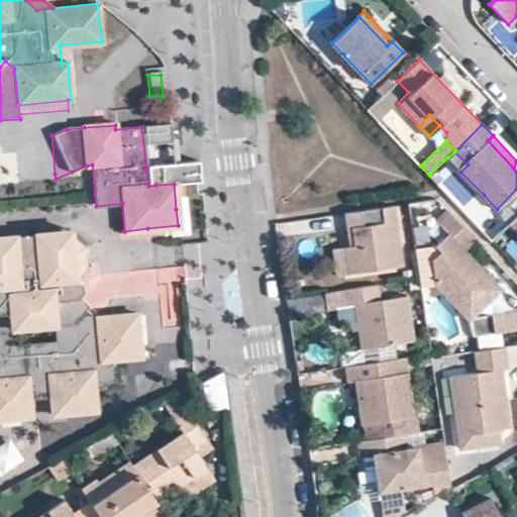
[(447,158),(460,172),(468,165),(454,151),(447,158)]
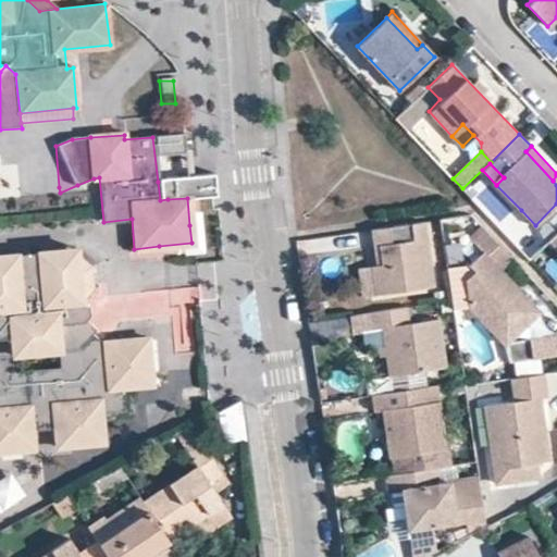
[(168,199),(165,181),(158,182),(160,200),(168,199)]
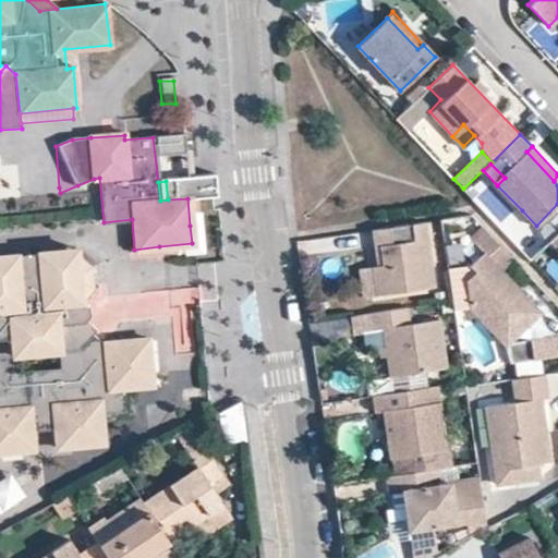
[(516,217),(530,231),(536,226),(522,210),(516,217)]
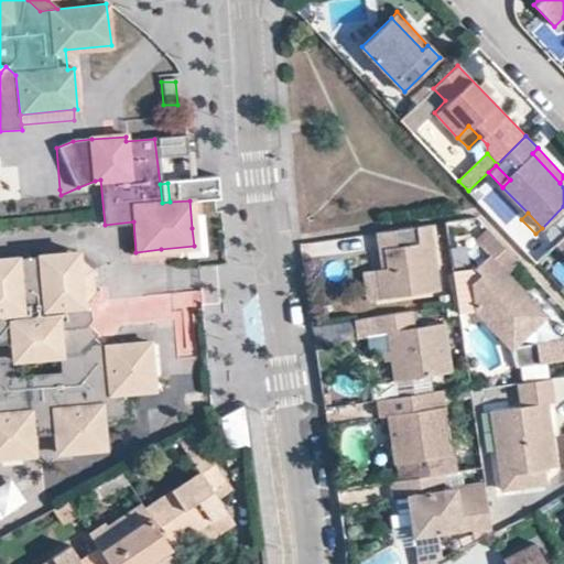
[(438,290),(429,225),(376,232),(378,250),(384,250),(387,267),(381,268),(377,269),(381,299),(438,290)]
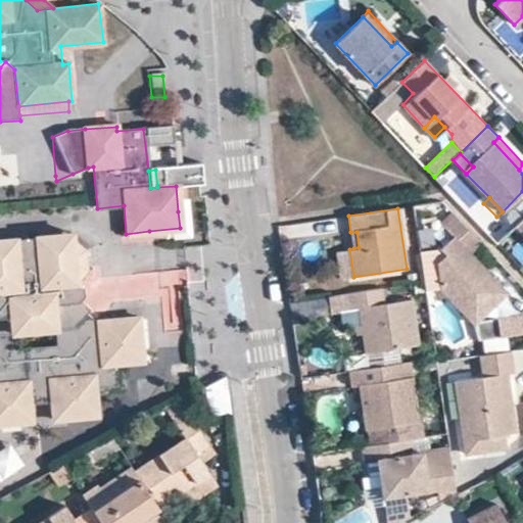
[(471,253),(481,242),(458,217),(445,228),(454,237),(441,248),(446,254),(438,262),(443,288),(478,325),(511,294),(475,256),(470,262),(466,257),(471,253)]
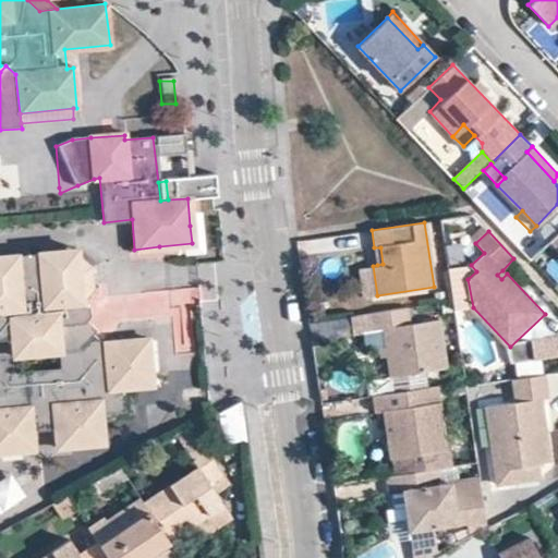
[(74,250),(0,257),(0,263),(75,256),(74,250)]
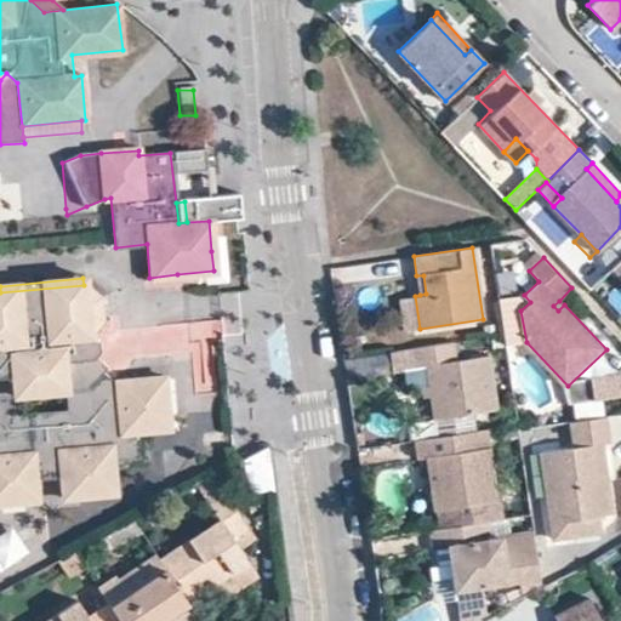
[(0,502),(35,499),(33,479),(60,477),(62,497),(113,493),(109,460),(136,457),(134,431),(167,427),(163,377),(110,382),(100,371),(102,369),(91,358),(96,352),(96,342),(90,335),(102,320),(101,297),(84,285),(0,292),(0,502)]
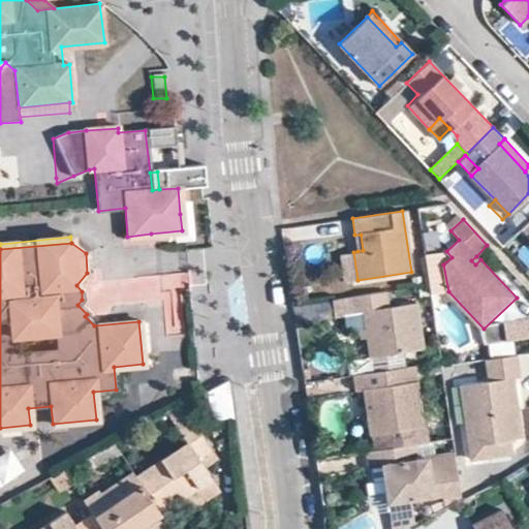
[(452,257),(446,251),(425,254),(431,293),(448,291),(443,265),(452,257)]
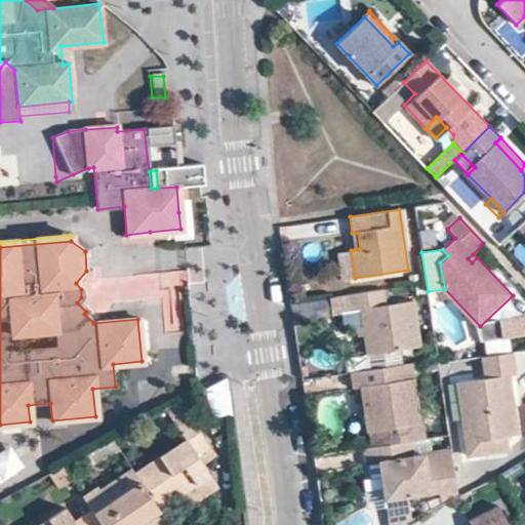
[(473,254),(468,258),(472,263),(477,257),(473,254)]
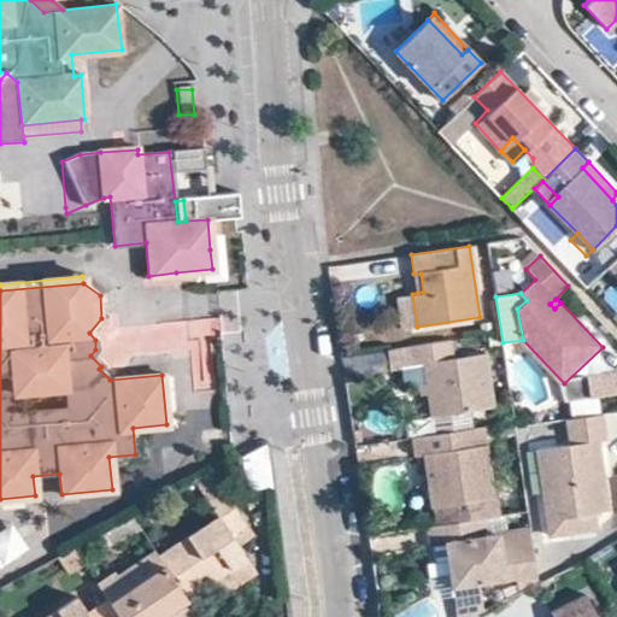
[(135,325),(136,351),(216,347),(215,321),(135,325)]
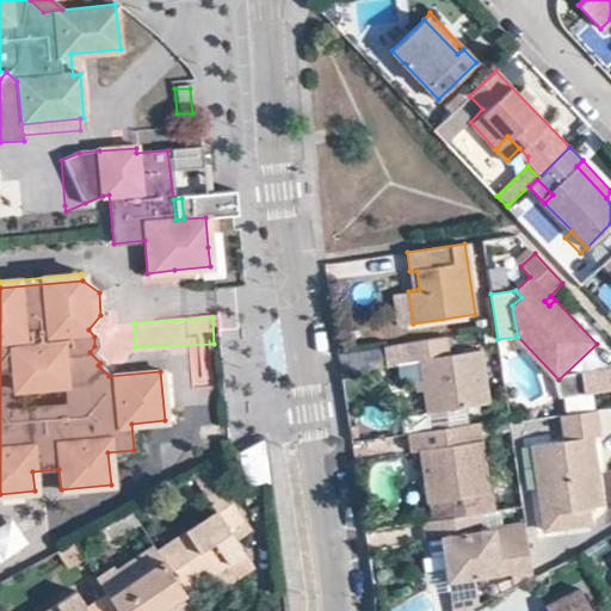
[(388,365),(409,360),(419,359),(427,412),(464,406),(488,402),(481,349),(448,353),(445,338),(407,343),(384,346),(388,365)]
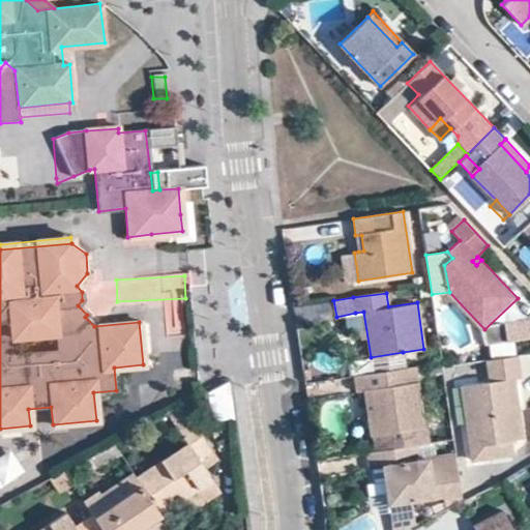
[(529,323),(529,318),(505,321),(508,341),(529,336),(529,323)]
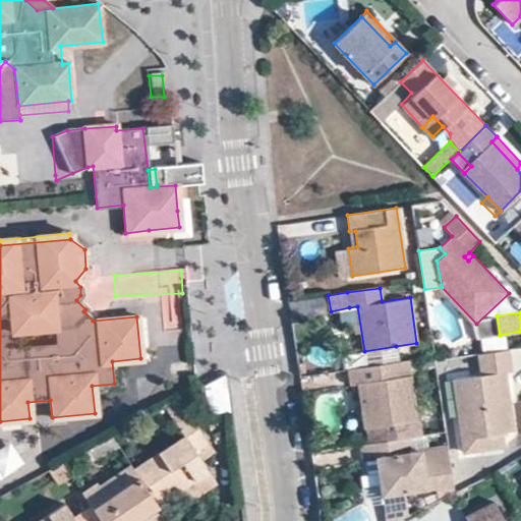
[(500,335),(497,315),(476,324),(477,338),(500,335)]
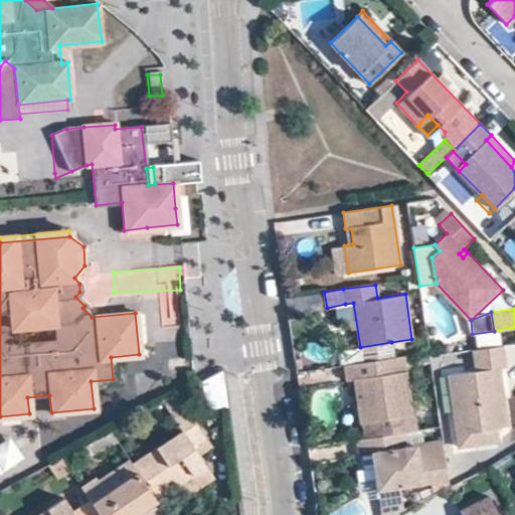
[(391,342),(360,347),(362,362),(393,357),(391,342)]
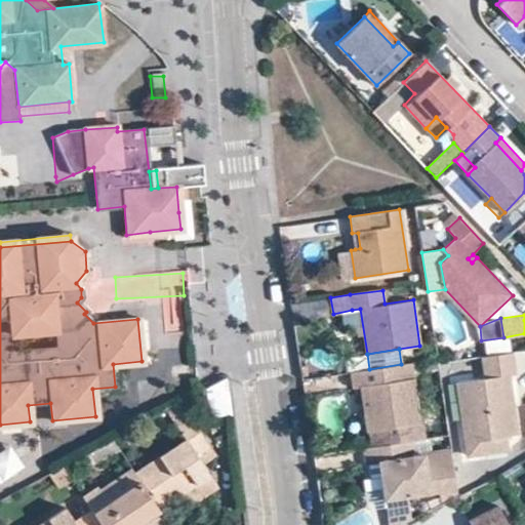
[(514,374),(511,353),(481,357),(483,377),(456,381),(467,456),(484,454),(483,440),(506,438),(510,437),(506,402),(511,401),(508,375),(514,374)]
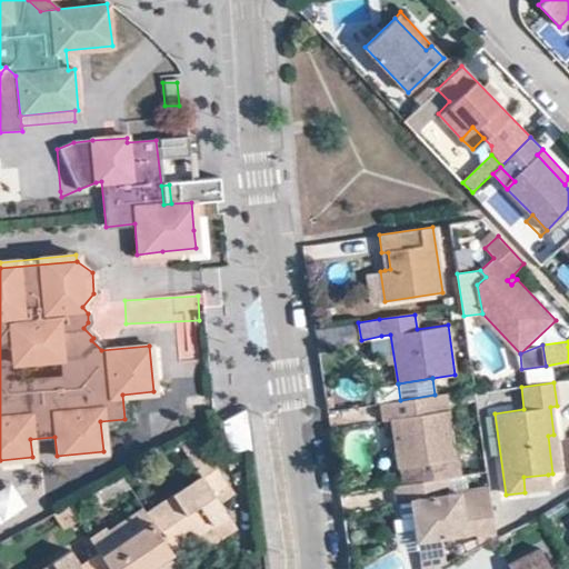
[(400,400),(378,403),(380,419),(388,418),(397,418),(400,443),(392,445),(396,467),(400,467),(402,485),(450,477),(456,476),(453,459),(445,393),(435,395),(400,400)]
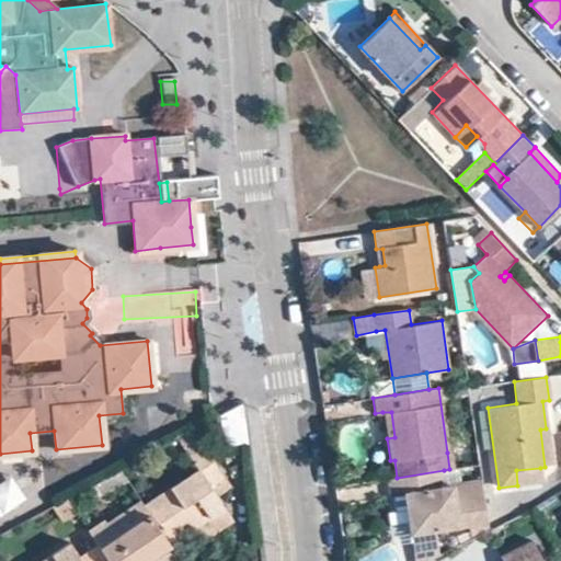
[(226,445),(247,444),(242,401),(220,413),(226,445)]
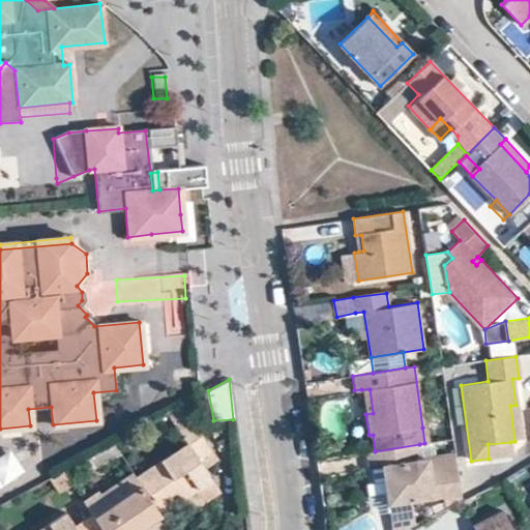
[(361,389),(365,414),(373,413),(370,389),(361,389)]
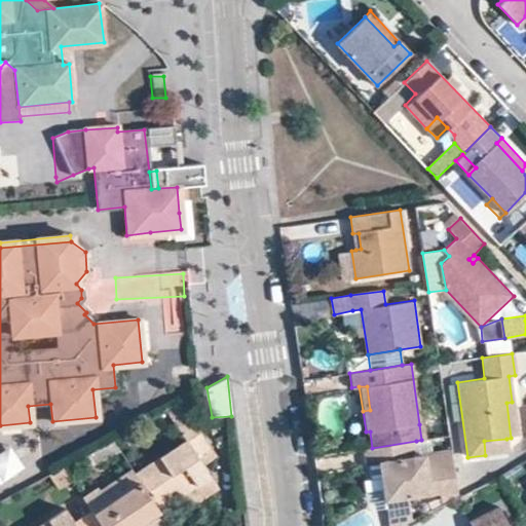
[(517,437),(512,402),(506,403),(511,438),(517,437)]
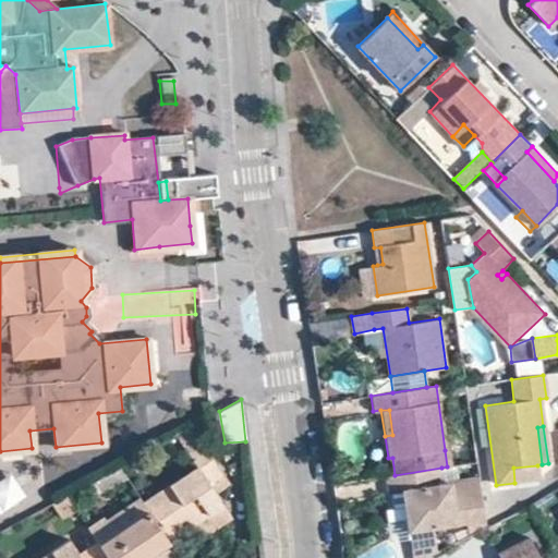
[(144,499),(170,540),(191,526),(193,530),(225,507),(208,482),(222,472),(202,441),(186,451),(196,465),(144,499)]
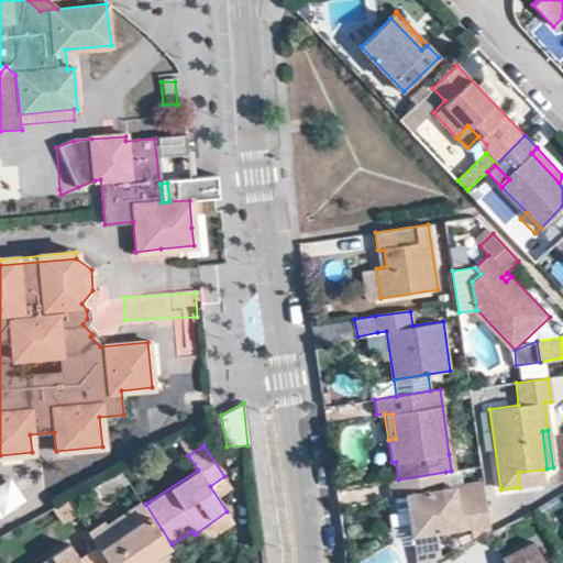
[(121,470),(85,488),(96,503),(131,483),(121,470)]
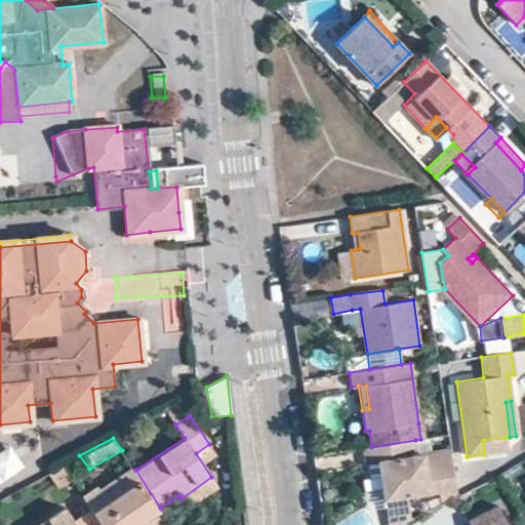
[(508,450),(506,438),(483,440),(484,454),(508,450)]
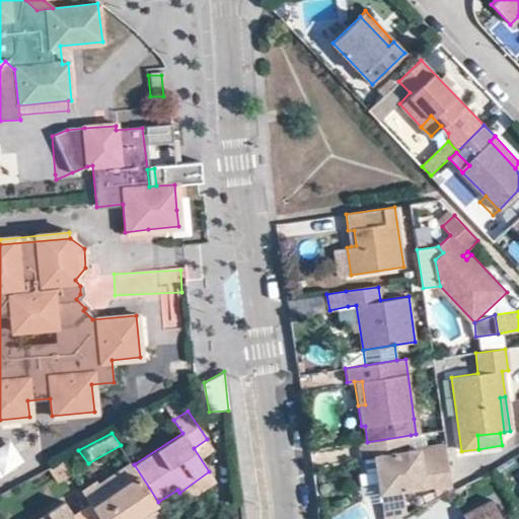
[(413,449),(411,435),(367,442),(360,443),(362,457),(370,456),(376,455),(380,479),(382,499),(404,495),(403,489),(426,486),(420,448),(413,449)]
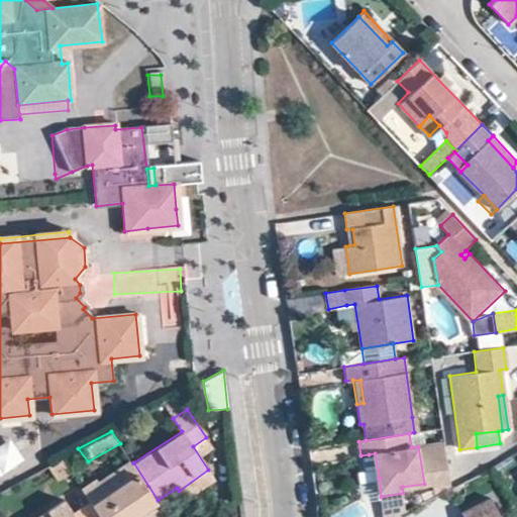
[(0,474),(22,458),(7,436),(0,440),(0,474)]
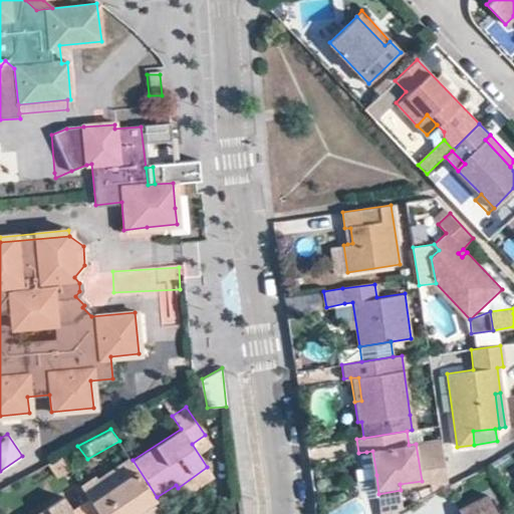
[(442,440),(416,444),(422,481),(448,477),(442,440)]
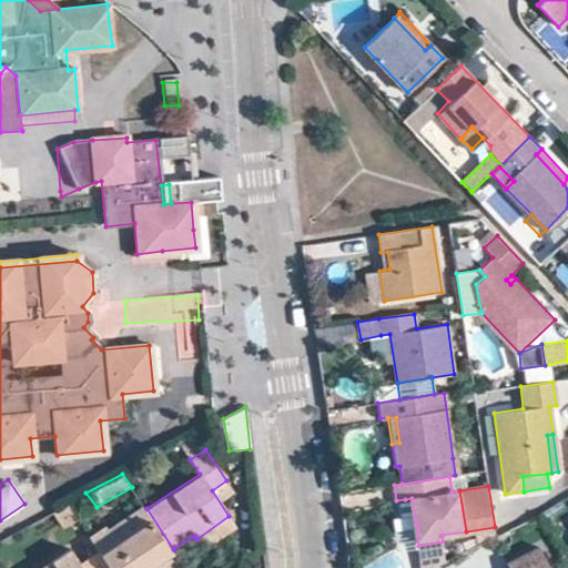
[(408,526),(416,525),(412,498),(405,499),(408,526)]
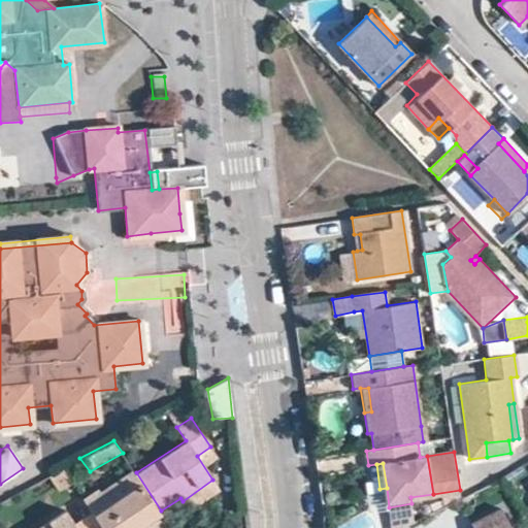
[(73,481),(64,467),(48,475),(58,489),(73,481)]
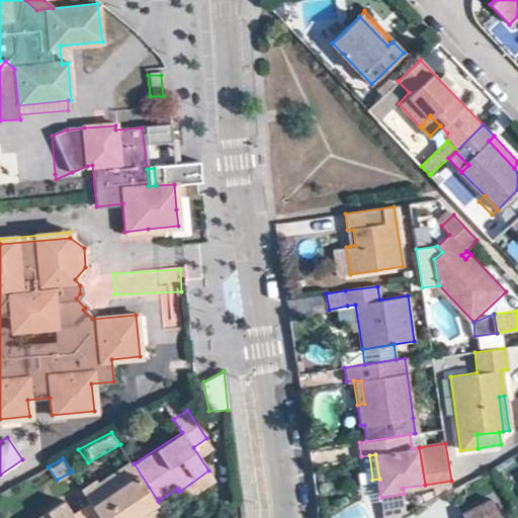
[(101,517),(133,517),(158,501),(134,463),(131,459),(98,482),(96,479),(82,487),(90,501),(101,517)]
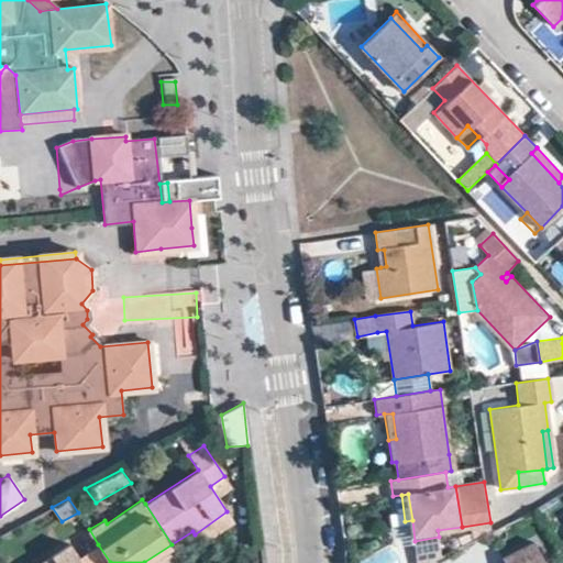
[(492,532),(490,522),(462,527),(464,547),(492,532)]
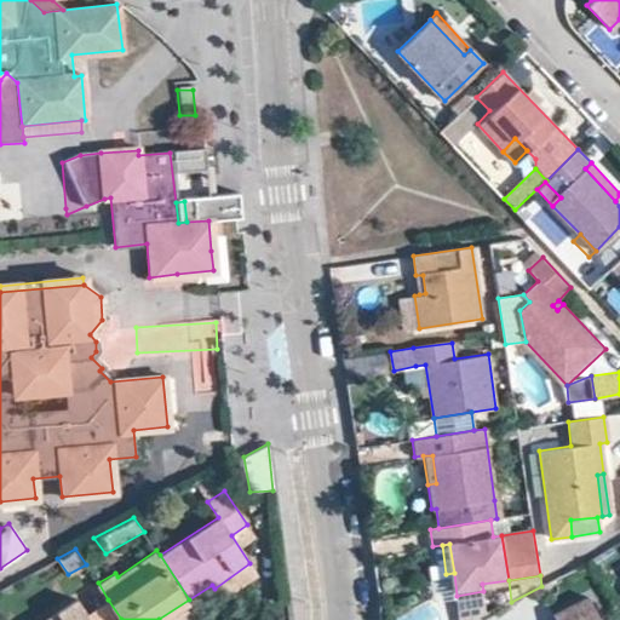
[(474,619),(487,614),(483,591),(457,596),(459,619),(474,619)]
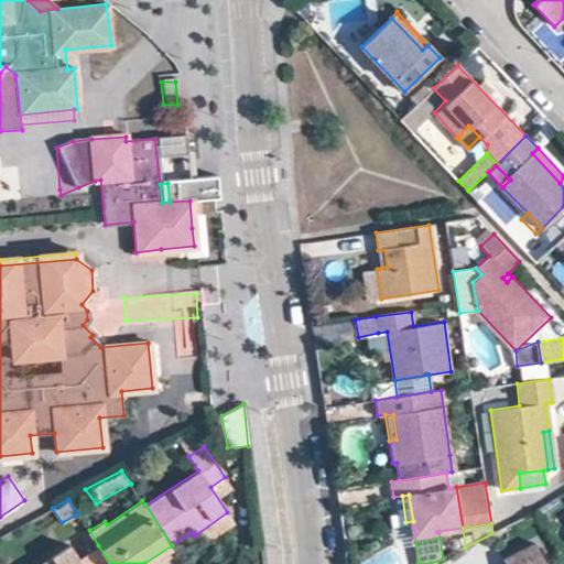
[(542,563),(531,541),(499,557),(501,563),(542,563)]
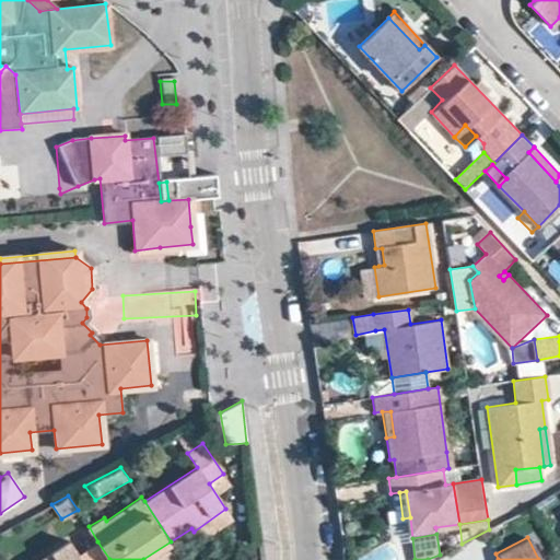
[(37,559),(109,559),(97,541),(79,553),(69,539),(37,559)]
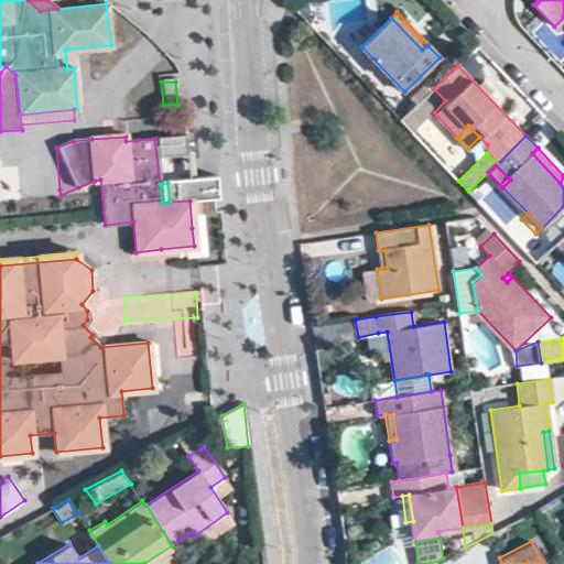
[(176,563),(182,561),(172,545),(144,563),(176,563)]
